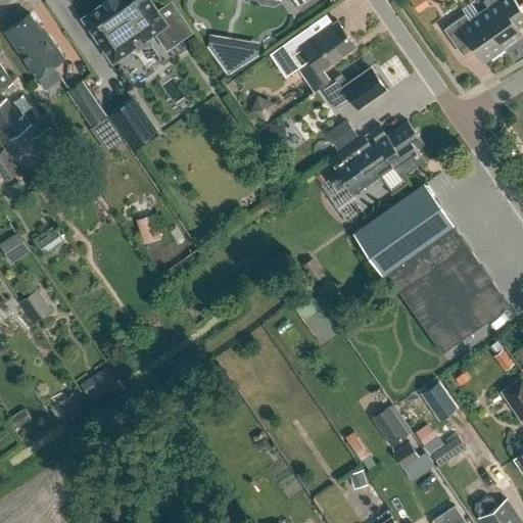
[(102,0),(104,3),(84,17),(112,59),(128,49),(130,52),(137,53),(150,44),(151,37),(149,34),(152,32),(164,50),(191,32),(170,1),(155,10),(147,0),(102,0)]
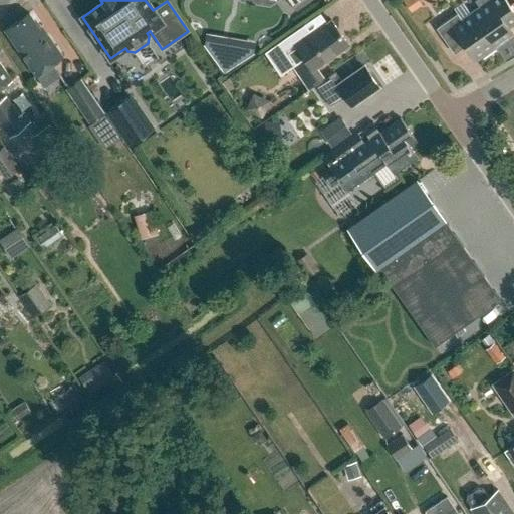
[(405,0),(403,2),(411,13),(423,5),(418,0),(405,0)]
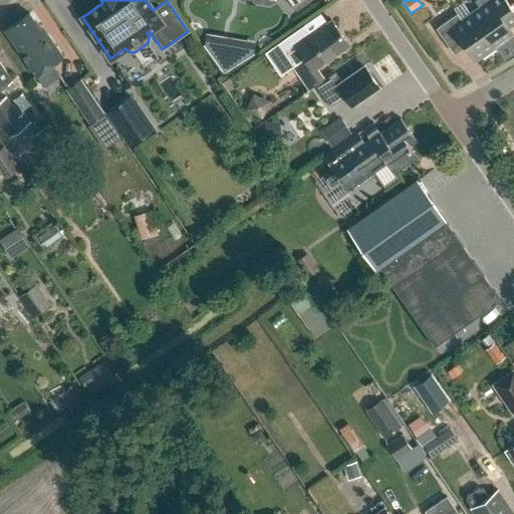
[(471,14),(495,48),(508,39),(507,37),(512,33),(500,17),(512,9),(505,0),(476,0),(475,1),(479,7),(471,14)]
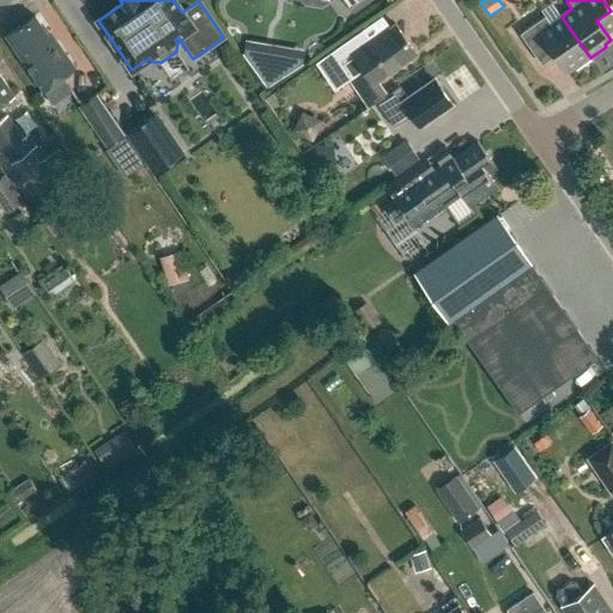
[(6,36),(44,91),(76,68),(56,40),(53,42),(35,16),(6,36)]
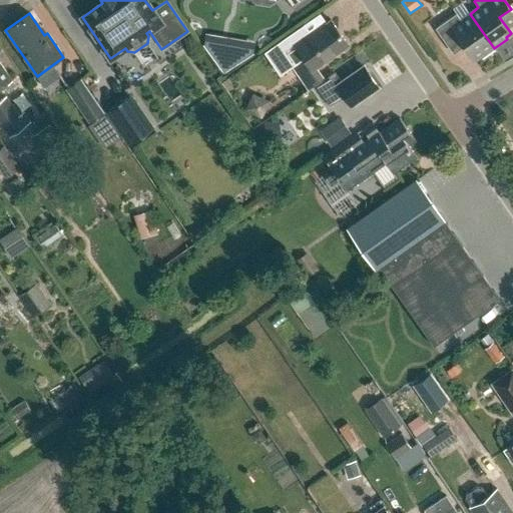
[(463,43),(474,59),(479,56),(481,58),(494,48),(470,14),(461,20),(456,14),(435,29),(451,51),(463,43)]
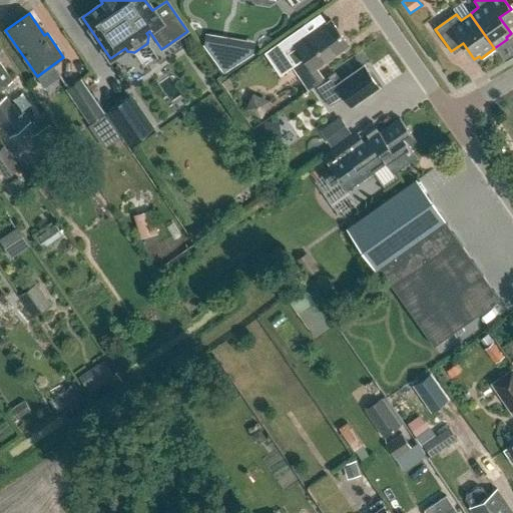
[(305,39),(299,31),(305,26),(304,25),(265,53),(281,75),(293,67),(308,87),(324,77),(317,67),(348,45),(331,20),(305,39)]
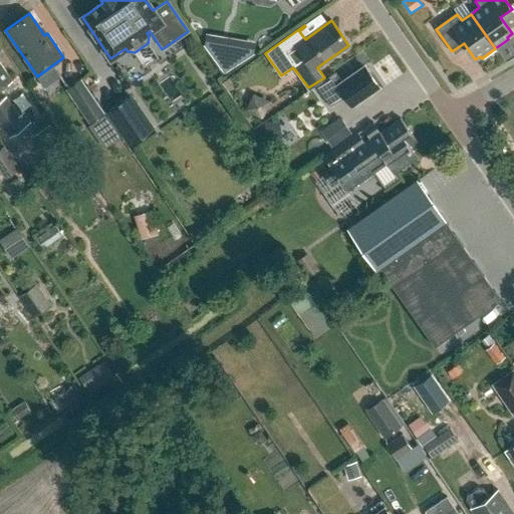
[(226,70),(257,53),(242,26),(211,44),(226,70)]
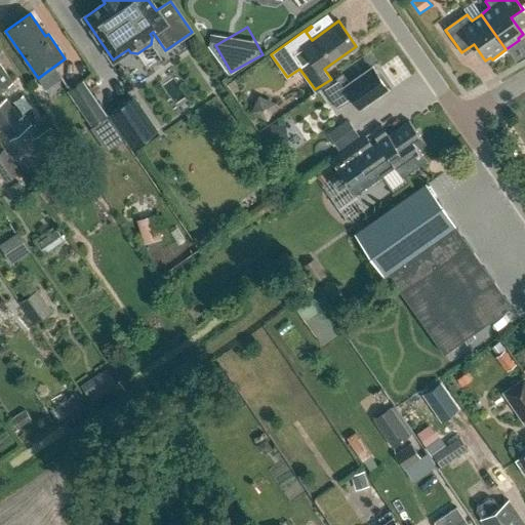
[(0,89),(8,85),(10,89),(14,86),(0,65),(0,89)]
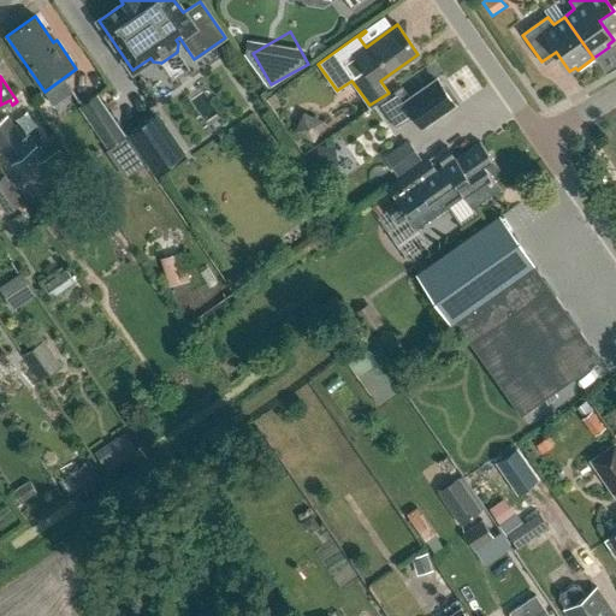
[(380,102),(397,129),(415,116),(422,126),(454,105),(437,80),(409,99),(402,88),(380,102)]
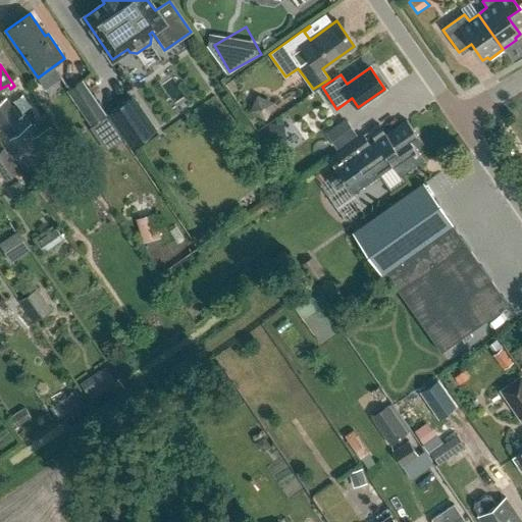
[(79,81),(64,91),(89,125),(103,115),(79,81)]
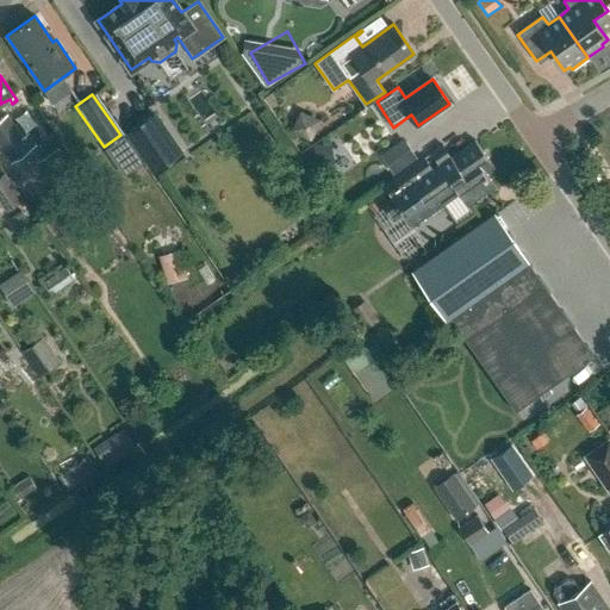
[(181,153),(154,113),(126,132),(154,172),(181,153)]
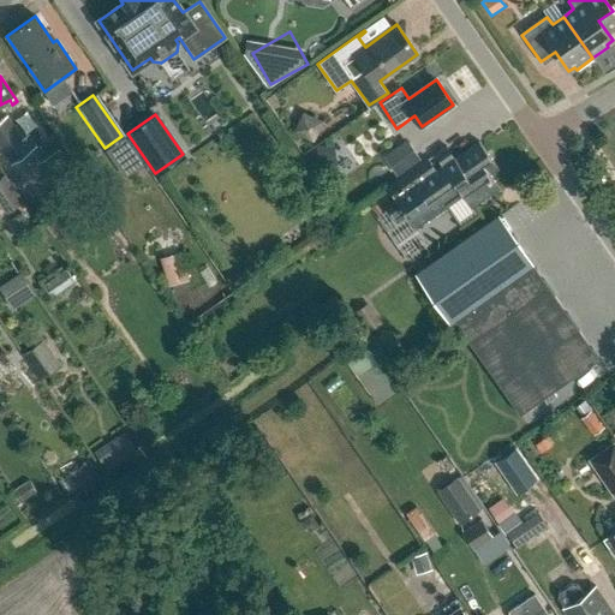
[(0,121),(0,151),(11,168),(37,149),(28,136),(23,139),(7,117),(0,121)]
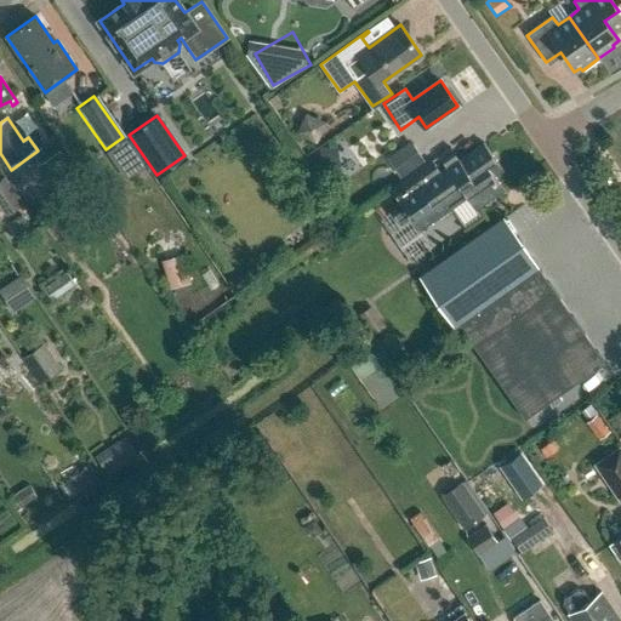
[(126,138),(108,151),(126,178),(146,165),(126,138)]
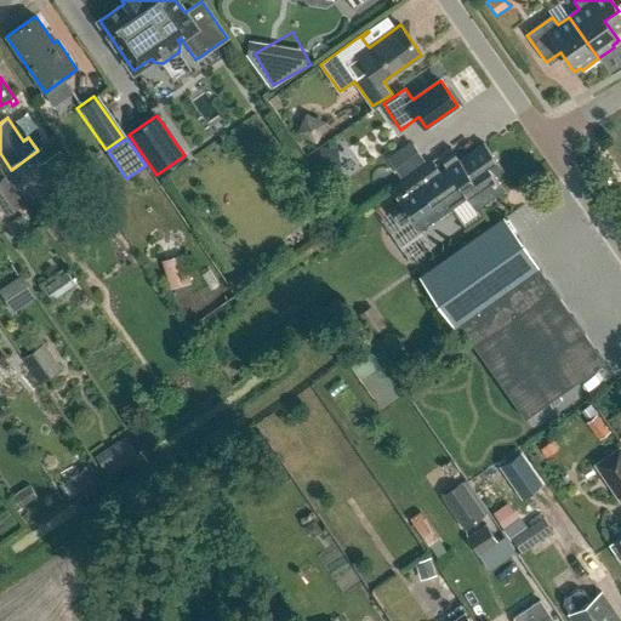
[(400,176),(425,160),(411,141),(387,157),(400,176)]
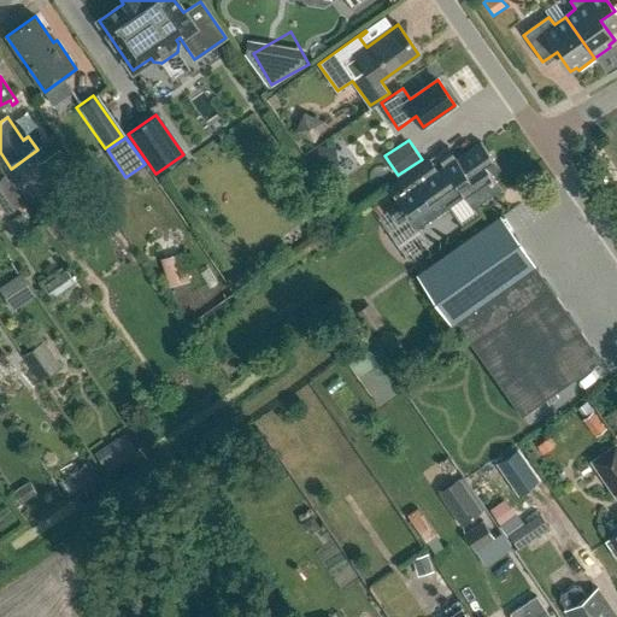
[(409,217),(417,229),(464,195),(472,207),(500,188),(491,174),(499,169),(481,142),(457,159),(448,147),(389,189),(398,201),(387,209),(399,224),(409,217)]
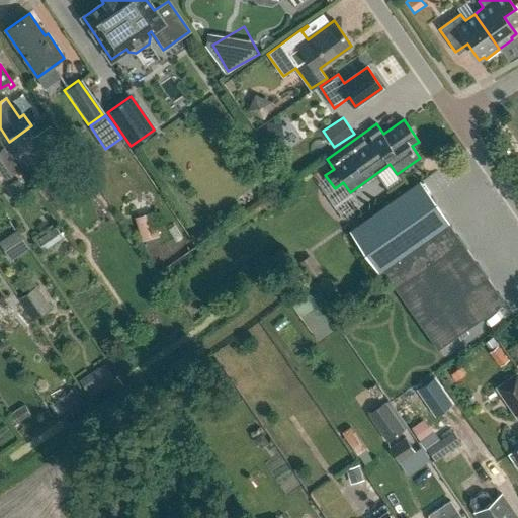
[(284,140),(281,122),(265,126),(269,144),(284,140)]
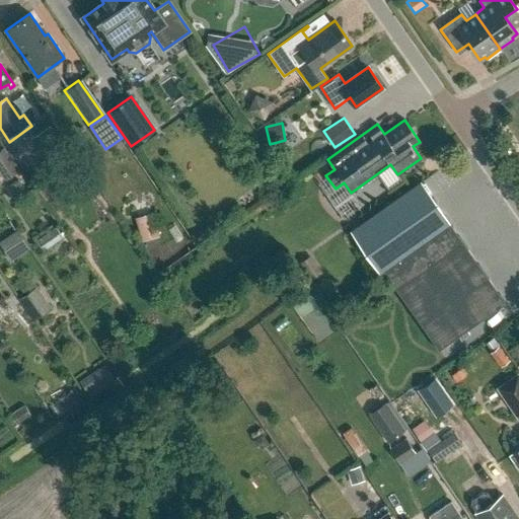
[(0,151),(0,172),(5,180),(18,171),(3,149),(0,151)]
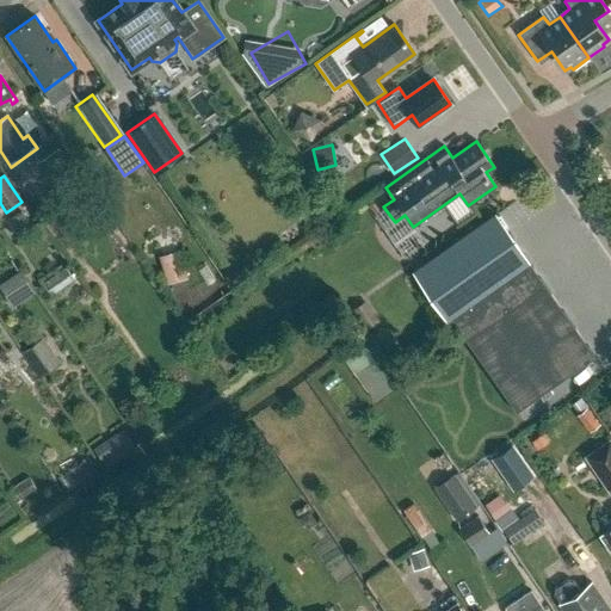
[(7,220),(17,234),(26,227),(17,213),(7,220)]
